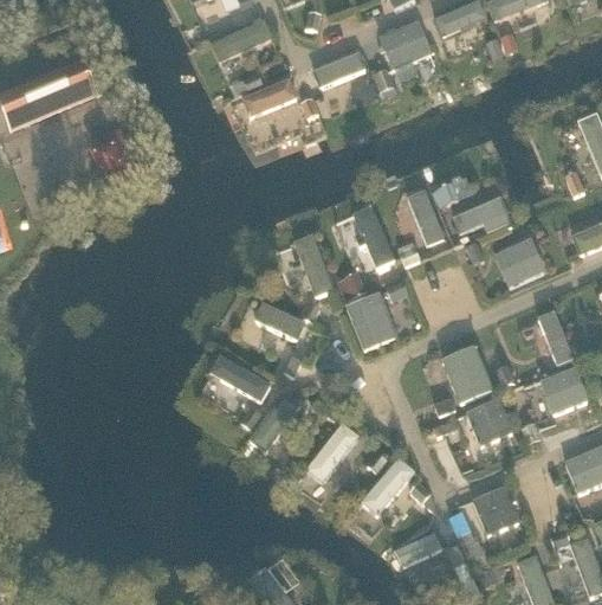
[(252,0),(192,0),(206,36),(258,15),(252,0)]
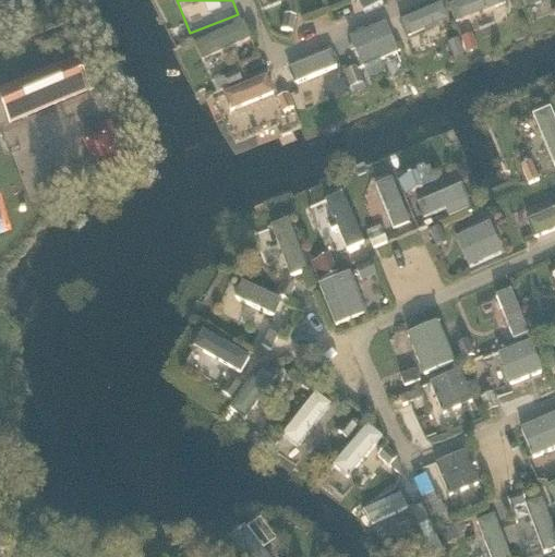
[(502,0),(458,0),(446,4),(453,22),(503,3),(502,0)]
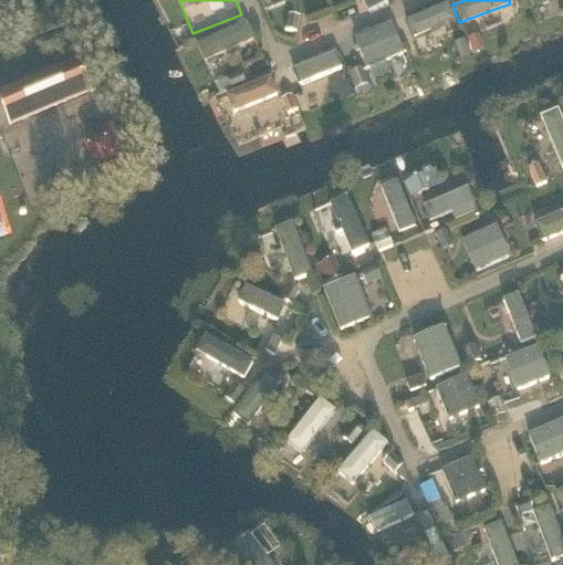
[(445,4),(403,20),(409,40),(450,21),(445,4)]
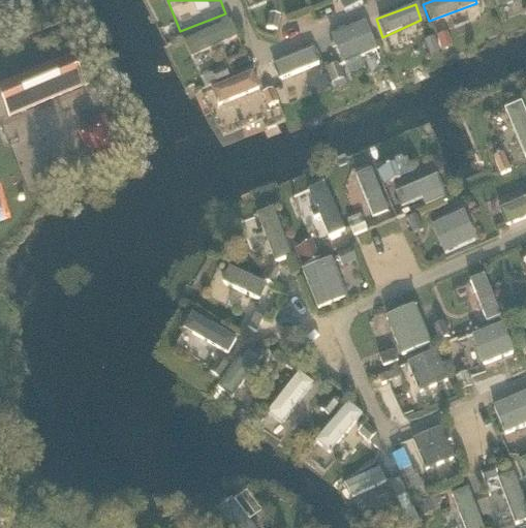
[(229,16),(182,36),(190,55),(238,34),(229,16)]
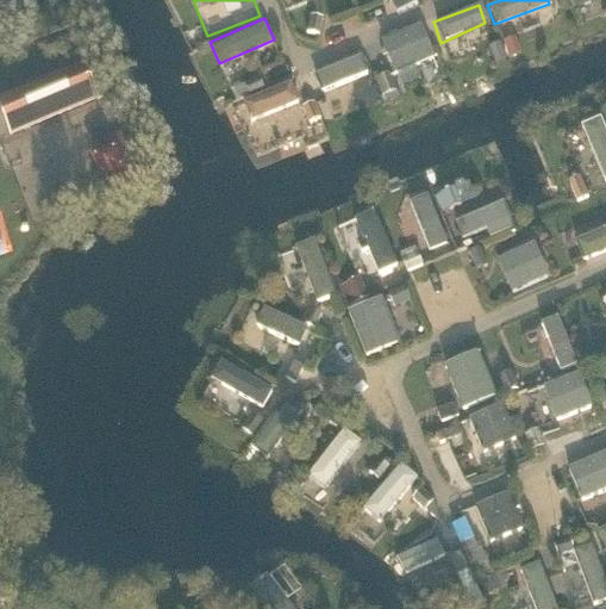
[(380,37),(394,70),(435,54),(420,19),(380,37)]
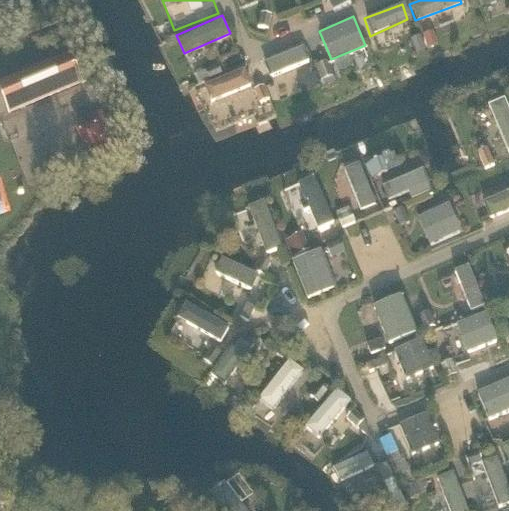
[(270,74),(310,57),(303,41),(263,58),(270,74)]
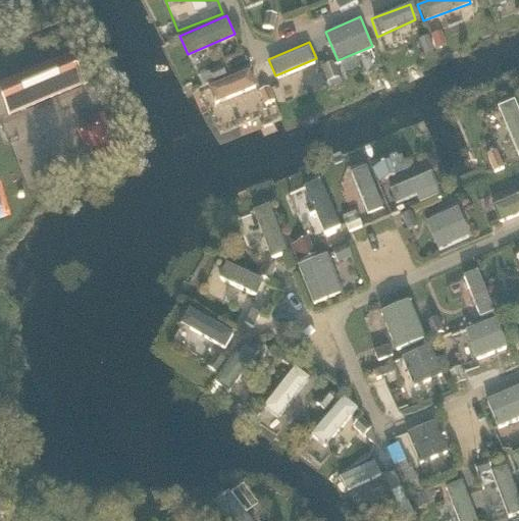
[(68,58),(0,86),(0,109),(5,121),(42,107),(48,121),(85,106),(79,91),(82,90),(68,58)]
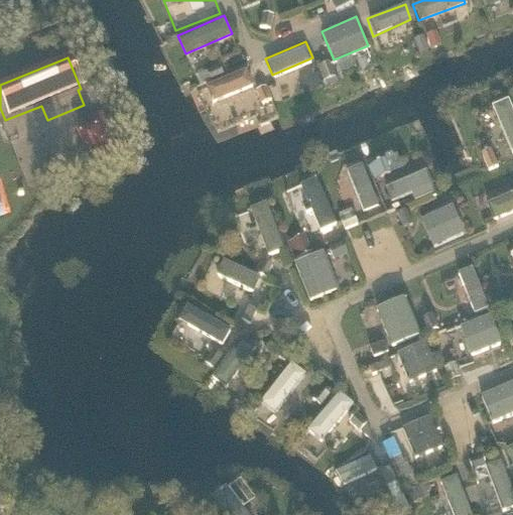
[(205,83),(212,100),(254,82),(246,65),(205,83)]
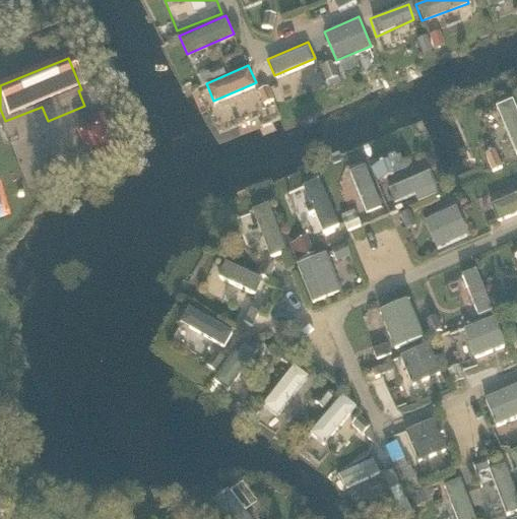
[(516,106),(513,96),(496,104),(514,151),(516,149),(516,106)]
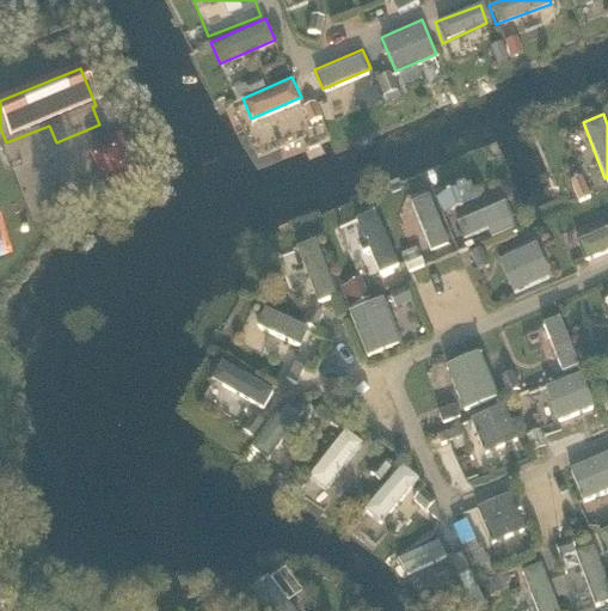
[(104,145),(110,158),(92,165),(105,197),(137,184),(118,140),(104,145)]
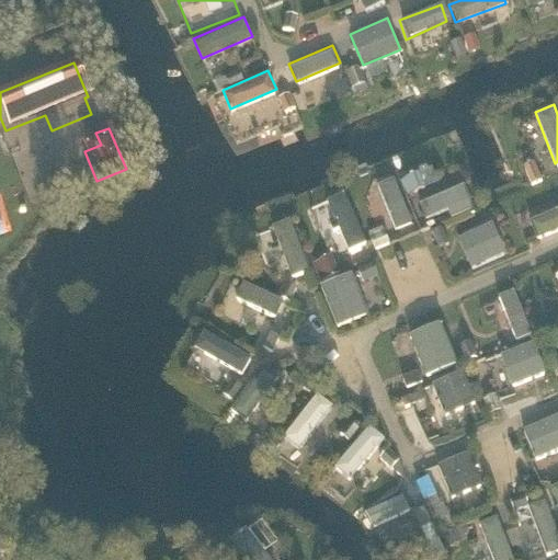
[(450,214),(474,205),(458,167),(433,176),(429,166),(407,174),(424,219),(448,209),(450,214)]
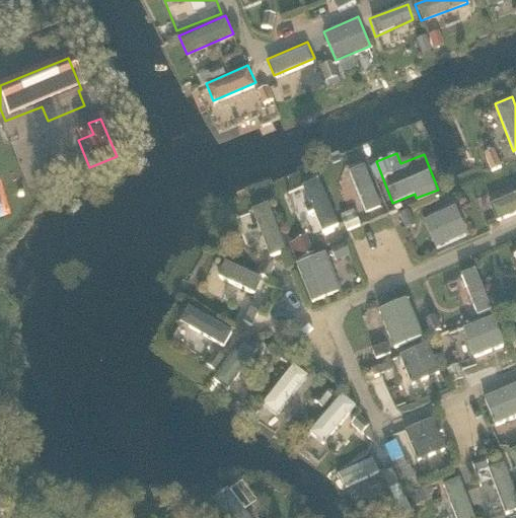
[(367,211),(382,204),(364,162),(348,169),(367,211)]
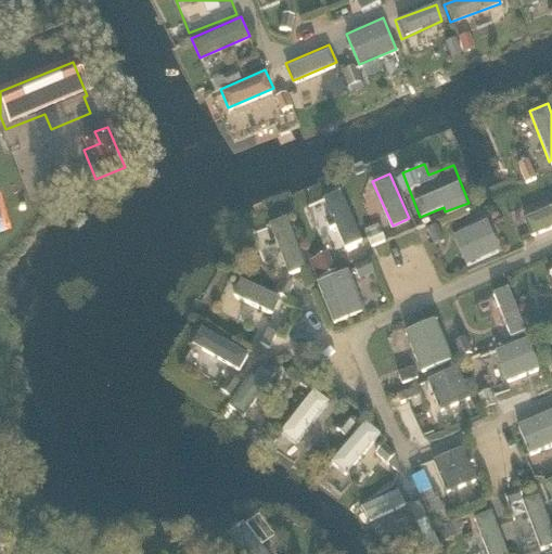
[(346,190),(311,200),(322,239),(334,236),(337,246),(359,241),(346,190)]
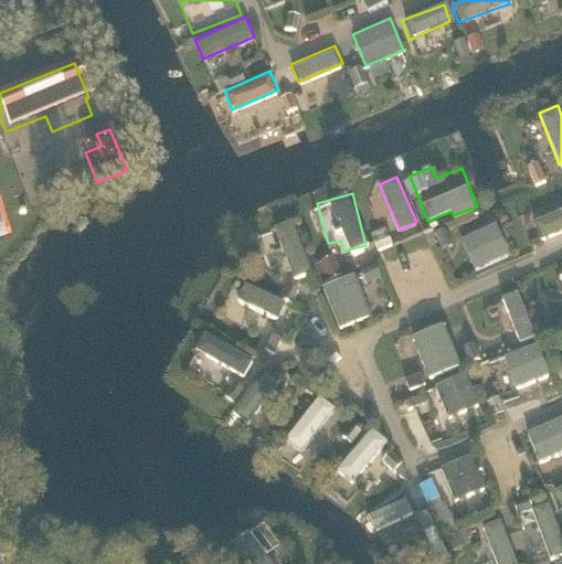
[(561,205),(533,219),(541,236),(561,226),(561,205)]
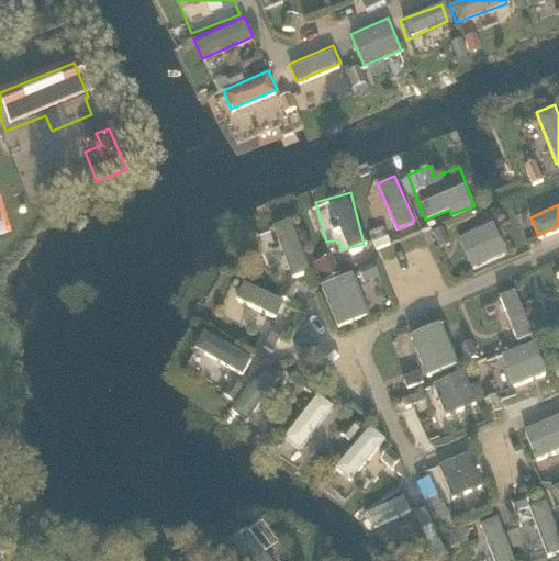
[(290,217),(271,225),(293,275),(311,267),(290,217)]
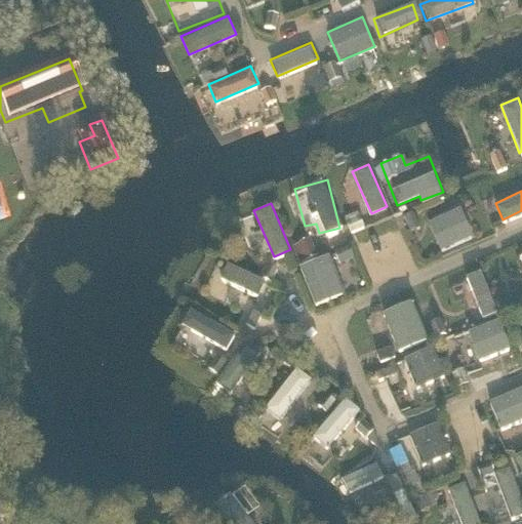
[(427,218),(440,250),(474,236),(460,204),(427,218)]
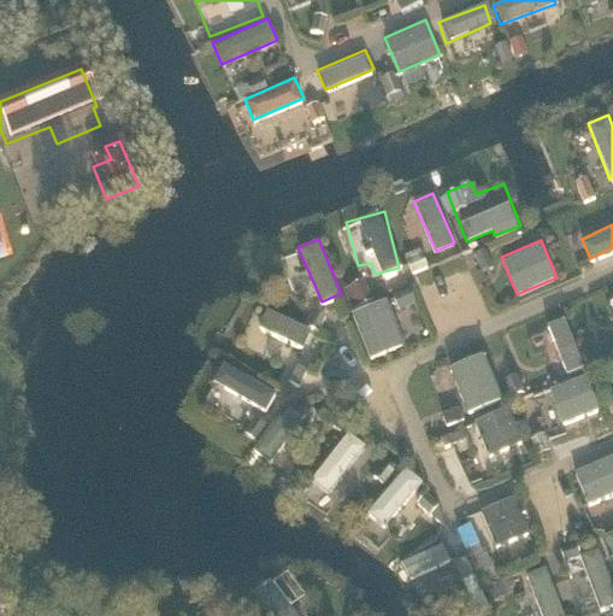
[(423,247),(408,251),(412,269),(426,265),(423,247)]
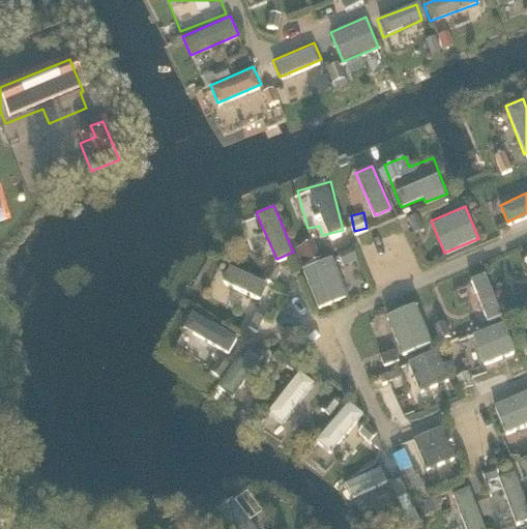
[(305,260),(320,253),(312,237),(297,245),(305,260)]
